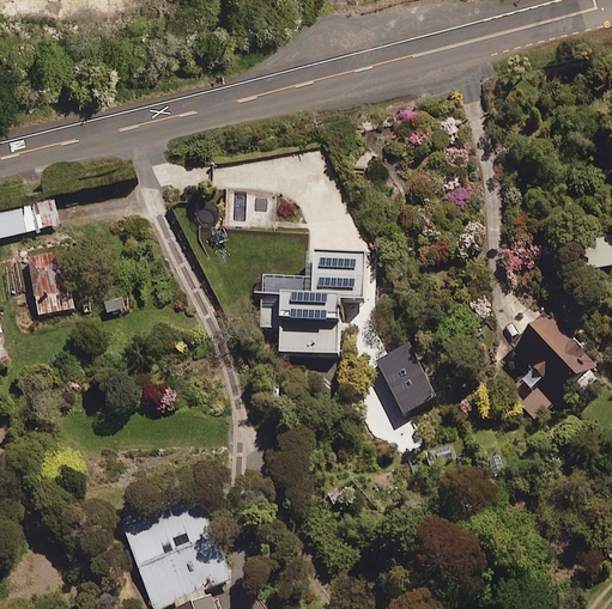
[(0,237),(42,227),(36,203),(0,212),(0,237)]
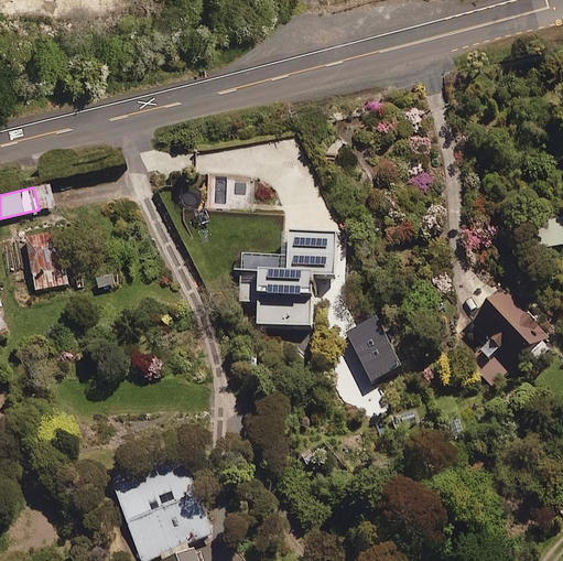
[(562,244),(562,219),(562,218),(538,224),(543,248),(562,244)]
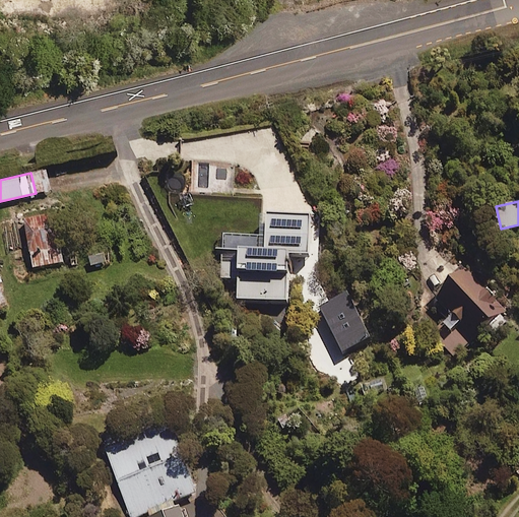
[(61,210),(25,215),(33,264),(68,259),(61,210)]
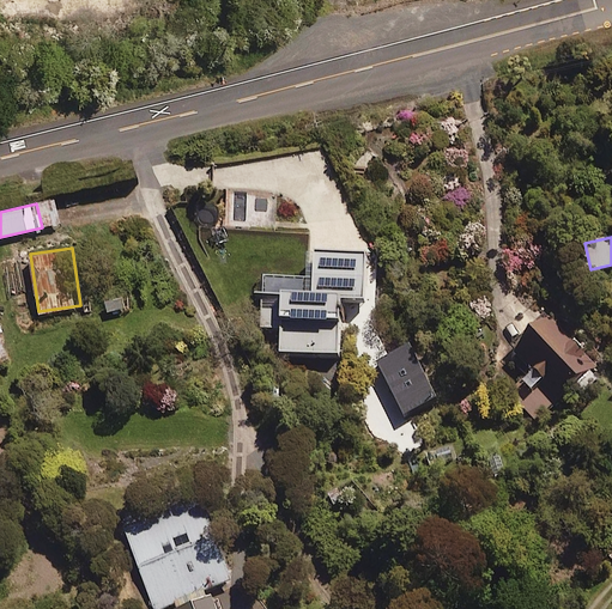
[(364,259),(311,256),(310,280),(261,279),(260,328),(279,328),(278,354),(337,355),(338,303),(363,303),(364,259)]
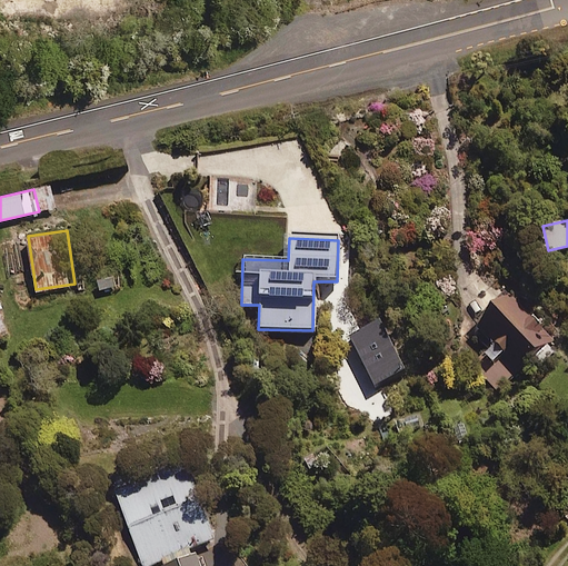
[(472,363),(496,388),(534,355),(540,361),(552,350),(546,343),(549,339),(508,294),(475,325),(492,344),(472,363)]
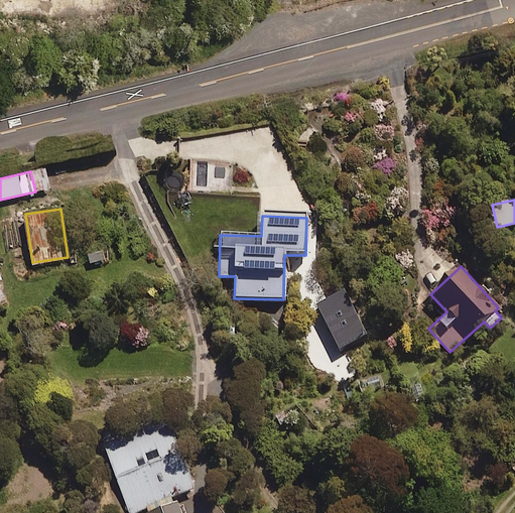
[(192,489),(167,424),(104,447),(129,512),(192,489)]
